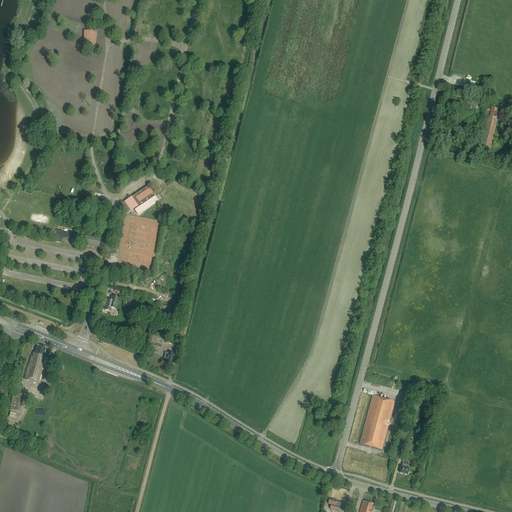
[(174,3),(171,16),(180,18),(180,15),(182,15),(184,5),(174,3)]
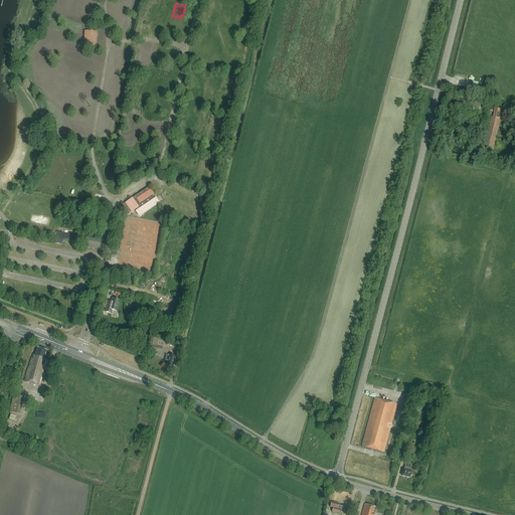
[(148,30),(156,32),(158,22),(152,21),(151,24),(149,23),(148,30)]
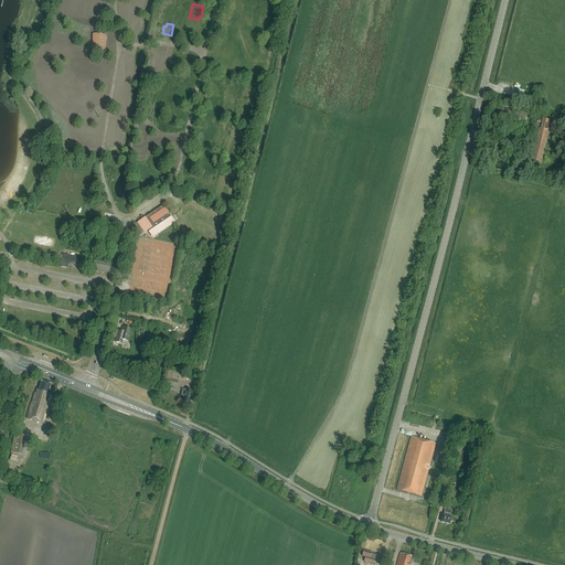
[(44,45),(40,51),(46,56),(51,51),(44,45)]
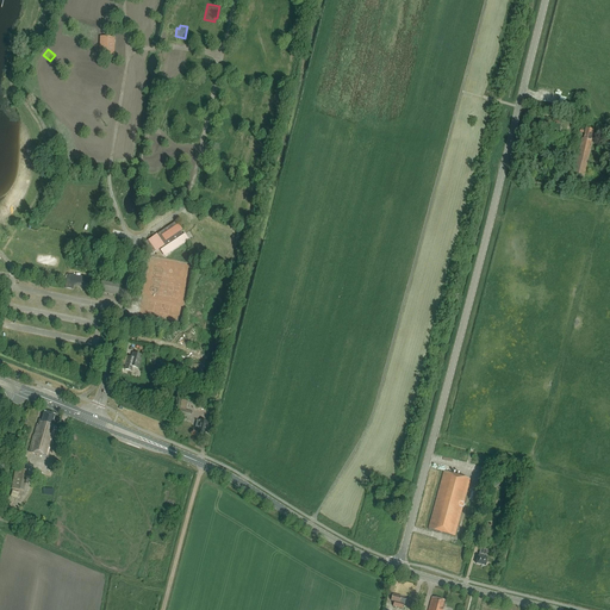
[(38,61),(33,68),(42,73),(47,67),(38,61)]
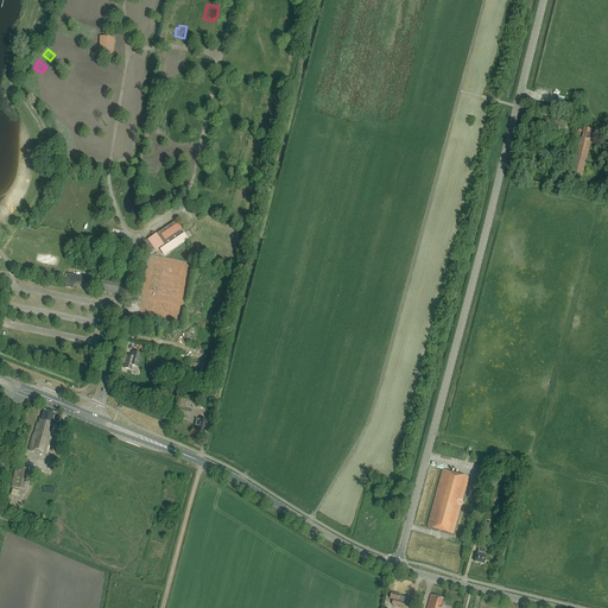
[(35,89),(44,86),(42,77),(32,81),(35,89)]
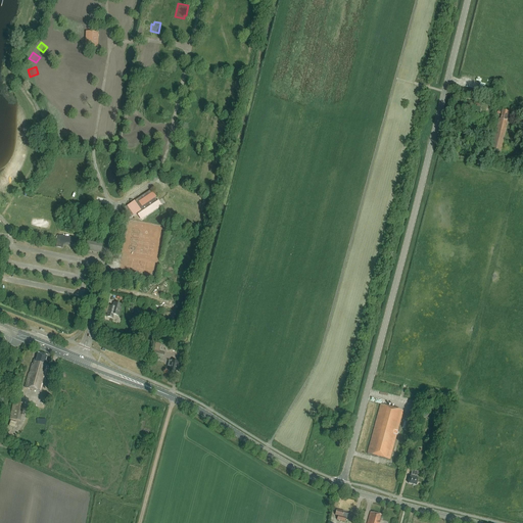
[(36,83),(40,88),(47,82),(42,77),(36,83)]
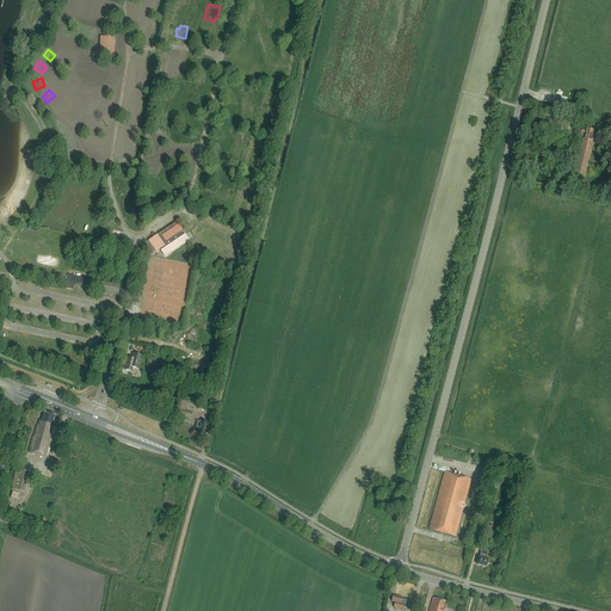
[(50,106),(55,112),(62,105),(57,99),(50,106)]
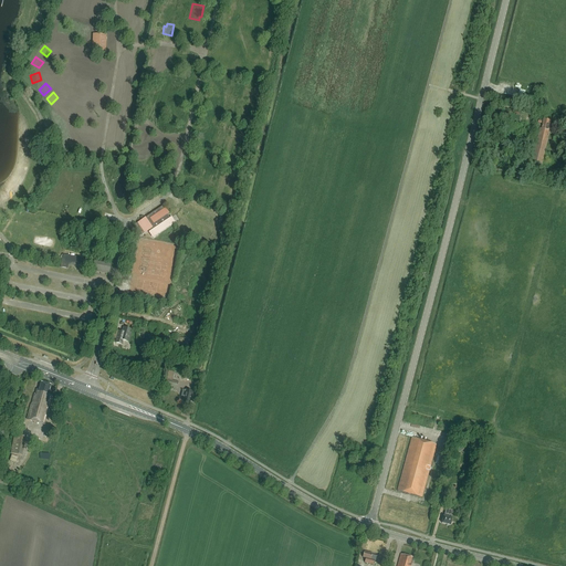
[(540,175),(551,130),(548,130),(551,121),(544,119),(543,129),(541,128),(530,173),(540,175)]
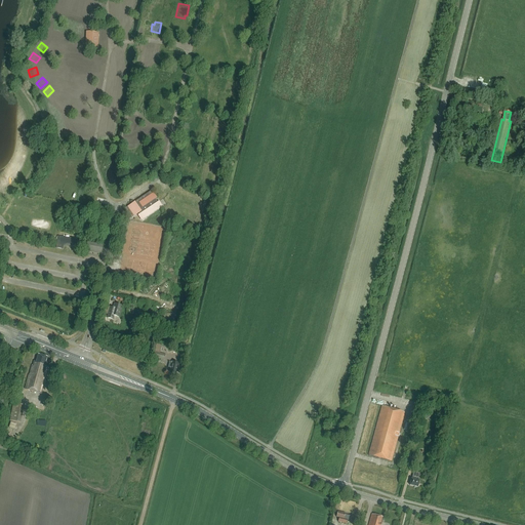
[(153,126),(151,133),(161,136),(163,128),(153,126)]
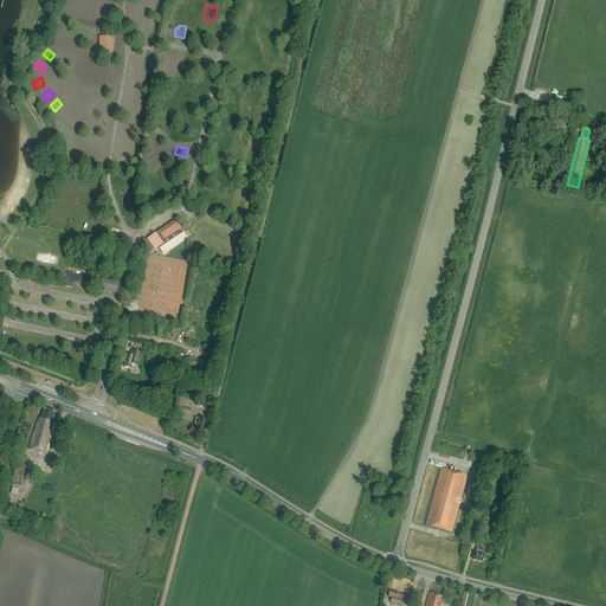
[(246,167),(257,169),(260,155),(251,153),(246,167)]
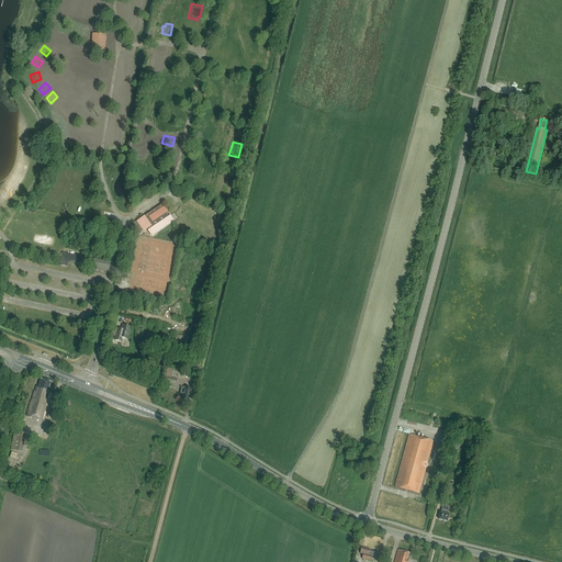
[(164,208),(149,217),(153,223),(154,222),(167,213),(164,208)]
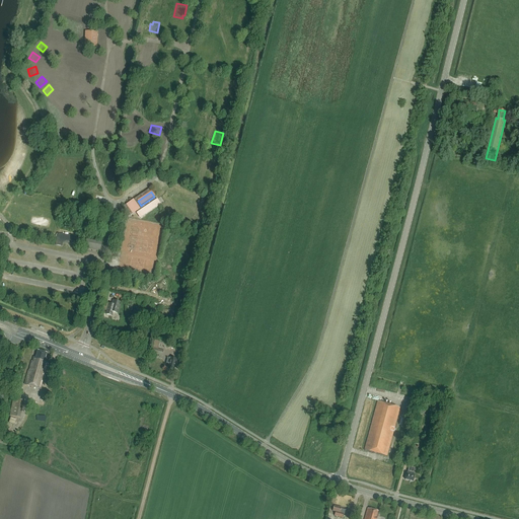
[(135,203),(133,200),(124,207),(131,216),(137,211),(140,210),(135,203)]
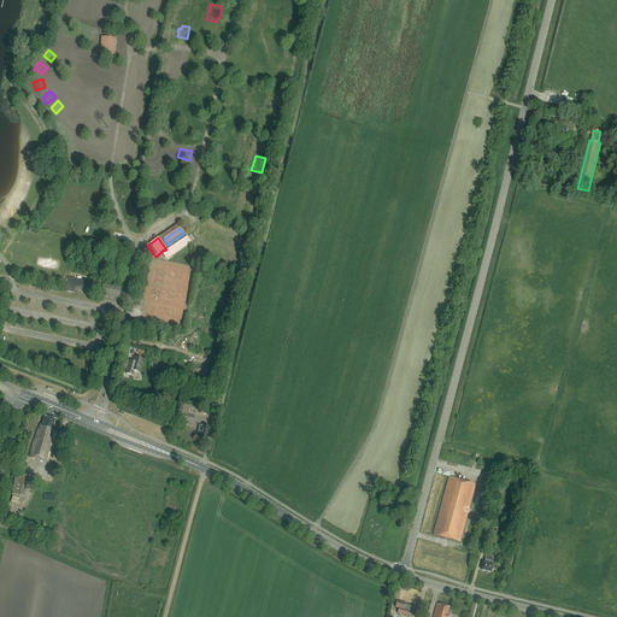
[(171,247),(164,252),(162,254),(166,260),(192,244),(187,238),(171,247)]
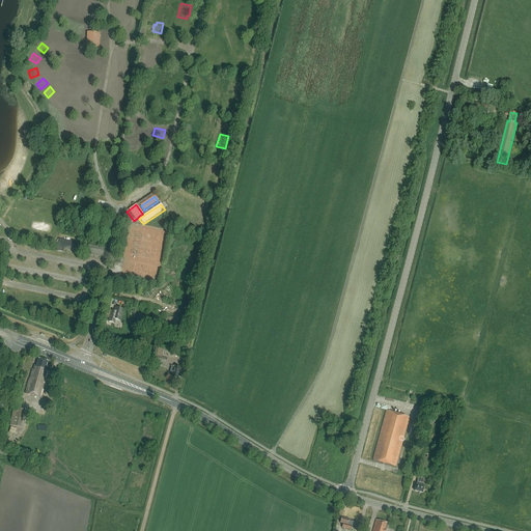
[(141,205),(138,207),(143,215),(140,216),(141,217),(147,213),(145,210),(144,211),(141,205)]
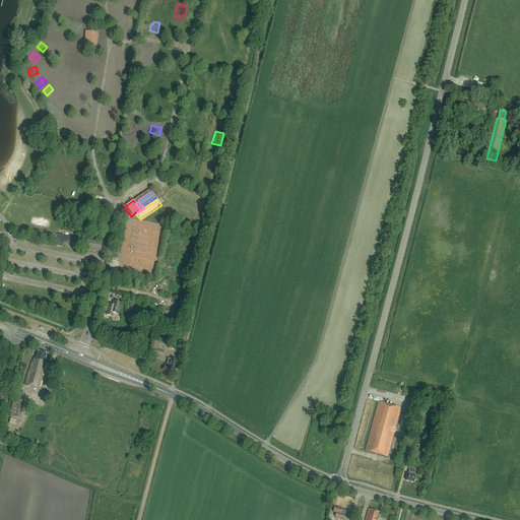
[(78,238),(78,237),(75,236),(74,238),(58,234),(56,246),(62,247),(63,243),(77,246),(82,247),(83,239),(78,238)]
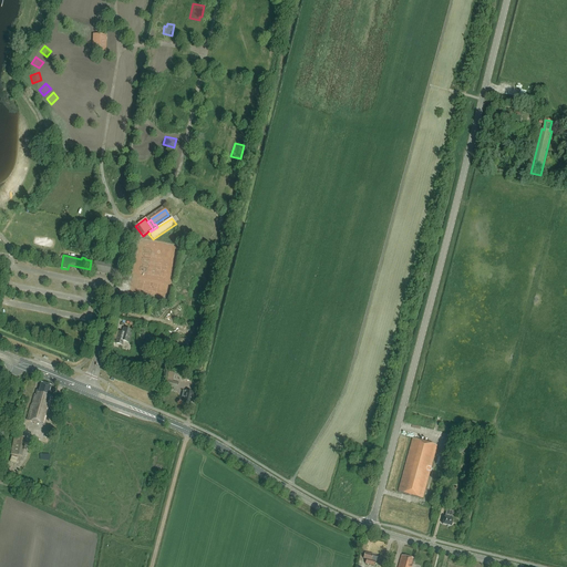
[(93,270),(110,274),(112,265),(94,261),(93,270)]
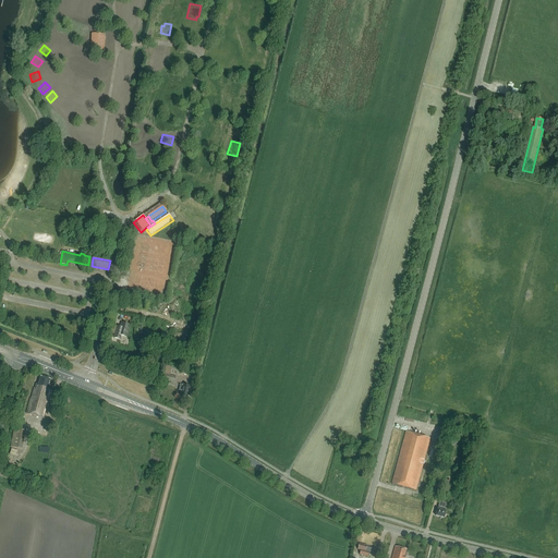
[(195,312),(192,328),(197,329),(201,313),(195,312)]
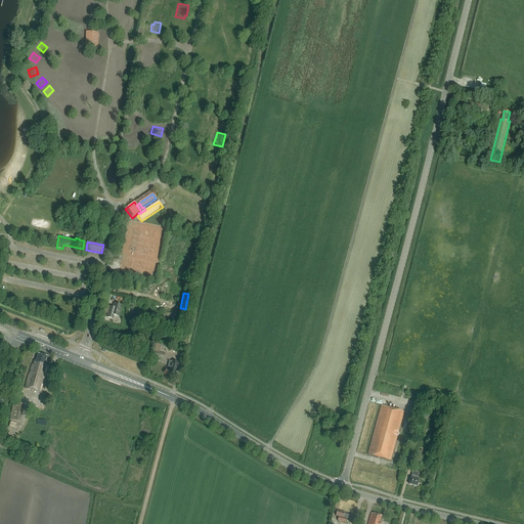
[(122,306),(115,304),(113,308),(110,307),(106,317),(113,319),(114,315),(119,317),(122,306)]
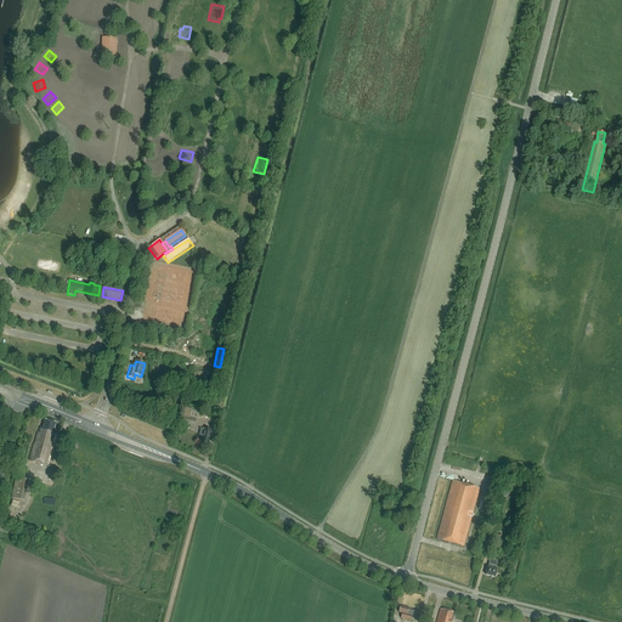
[(196,371),(193,378),(208,380),(209,374),(196,371)]
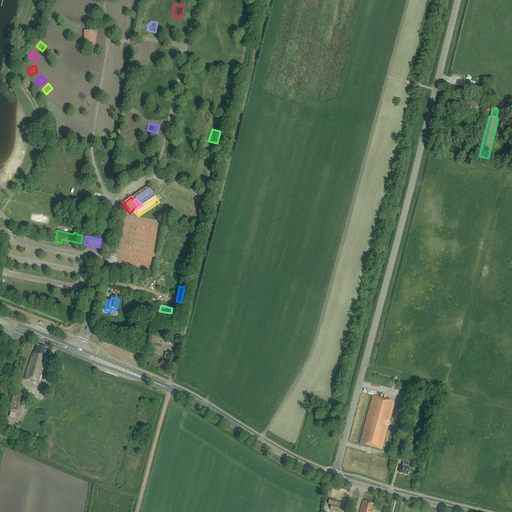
[(37,346),(35,353),(33,353),(31,359),(30,359),(30,362),(29,362),(24,380),(40,384),(48,355),(45,354),(46,349),(37,346)]
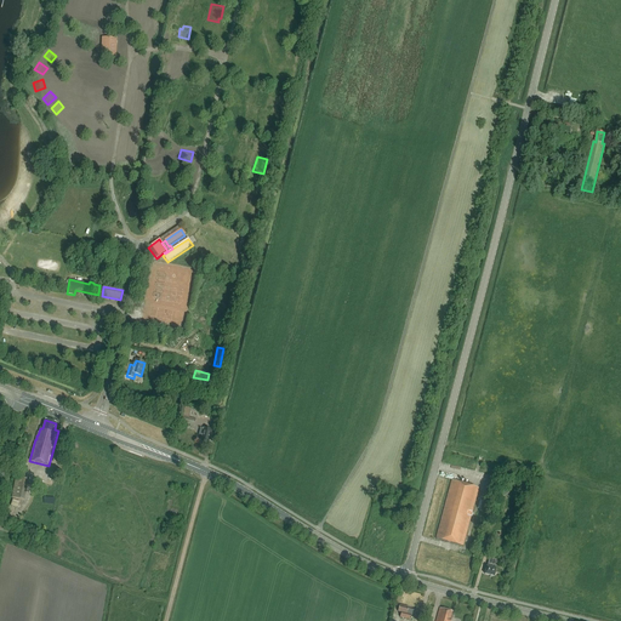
[(204,428),(200,428),(199,433),(199,436),(201,436),(200,442),(209,444),(212,429),(204,428)]
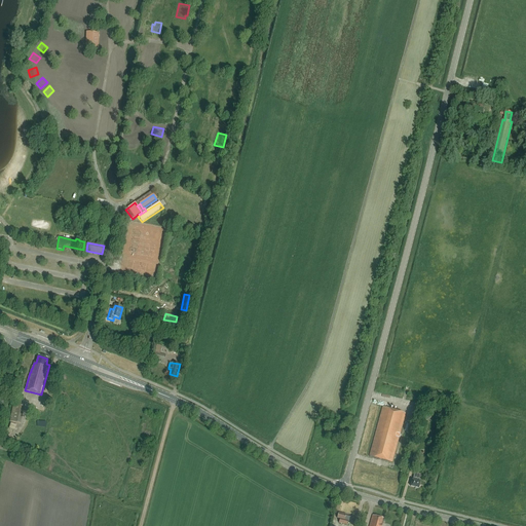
[(23,406),(12,404),(10,422),(20,423),(23,406)]
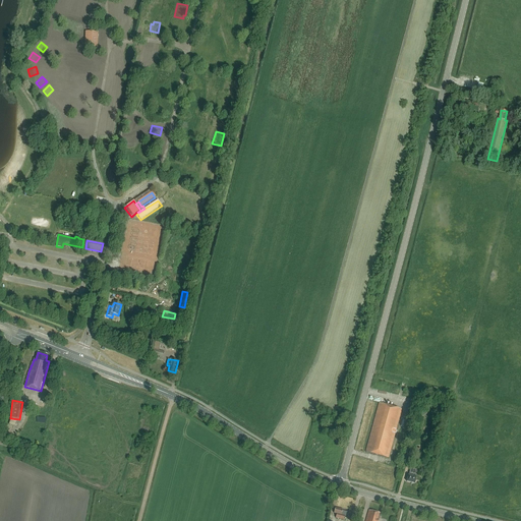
[(365,452),(389,458),(402,409),(379,403),(365,452)]
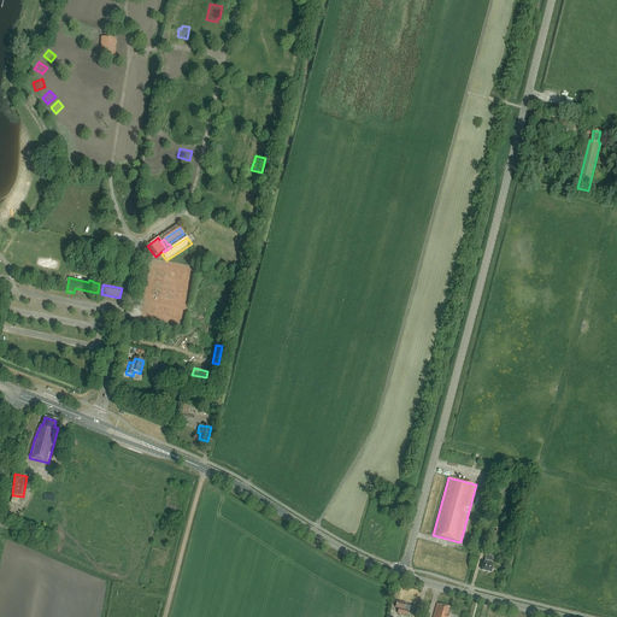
[(482,571),(487,573),(487,574),(489,575),(489,573),(491,574),(493,565),(492,565),(493,557),(486,556),(483,563),(482,571)]
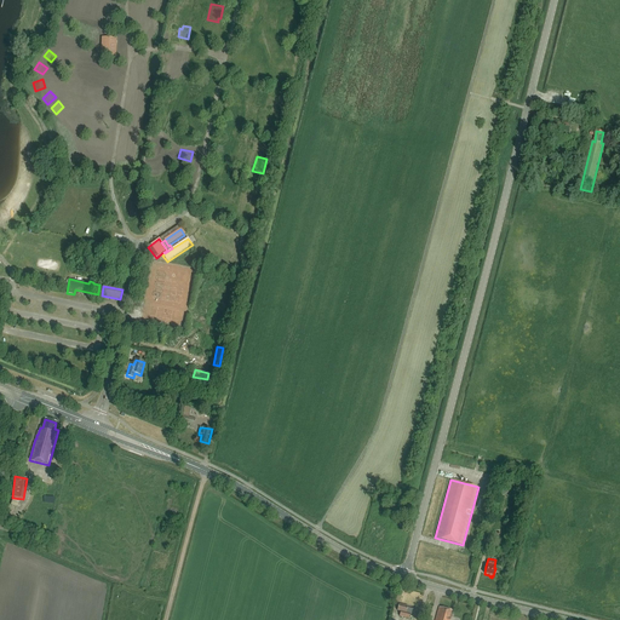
[(412,609),(407,608),(408,607),(399,604),(397,610),(401,612),(400,616),(409,619),(411,614),(412,609)]
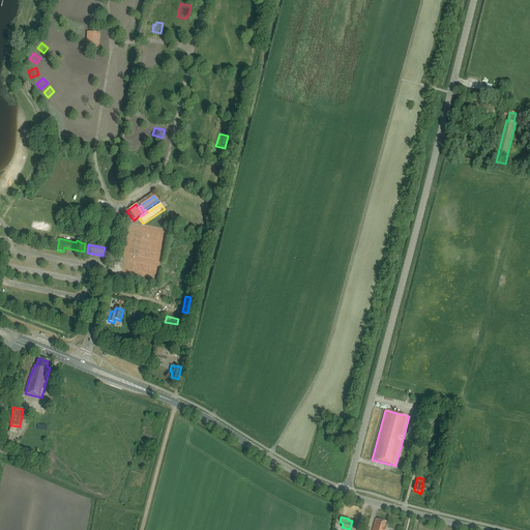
[(385,529),(386,529),(385,529),(384,528),(386,522),(375,520),(372,529),(385,529)]
